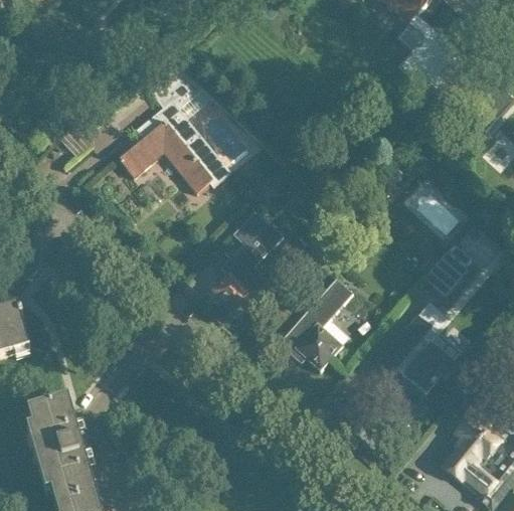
[(380,0),(407,24),(408,23),(423,36),(408,52),(410,54),(399,66),(418,83),(413,89),(414,91),(419,84),(442,104),(475,65),(416,14),(429,0),(380,0)]
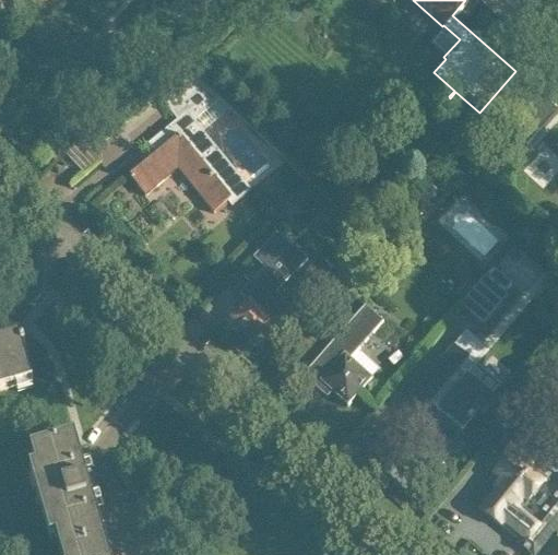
[(0,34),(9,27),(7,25),(2,30),(0,26),(0,34)]
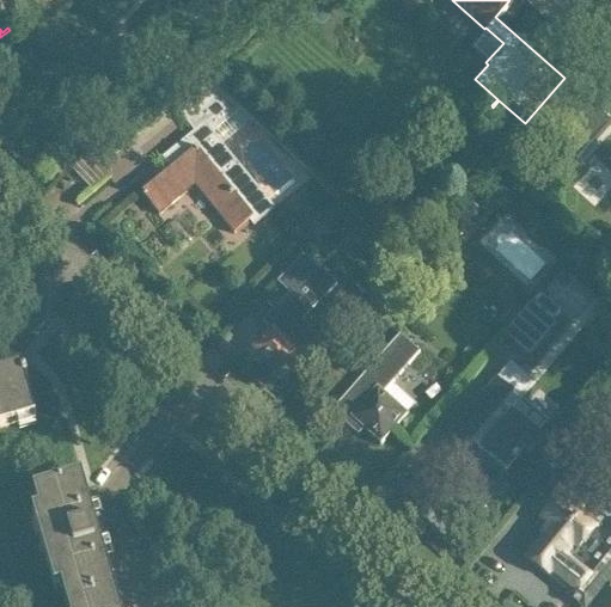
[(29,48),(18,61),(31,73),(42,60),(29,48)]
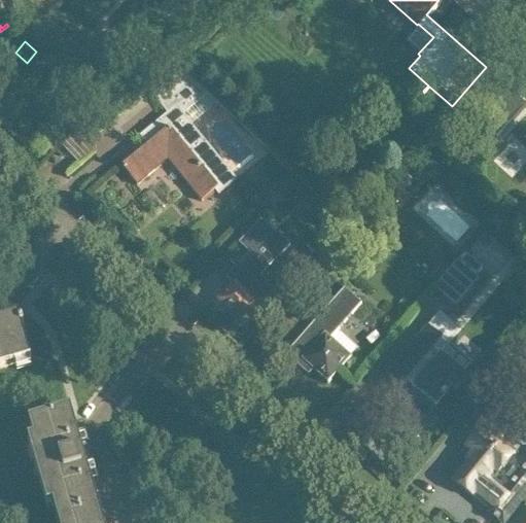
[(182,67),(151,92),(166,110),(138,133),(146,142),(120,164),(136,181),(167,157),(201,198),(214,187),(217,192),(235,177),(182,113),(209,92),(182,67)]
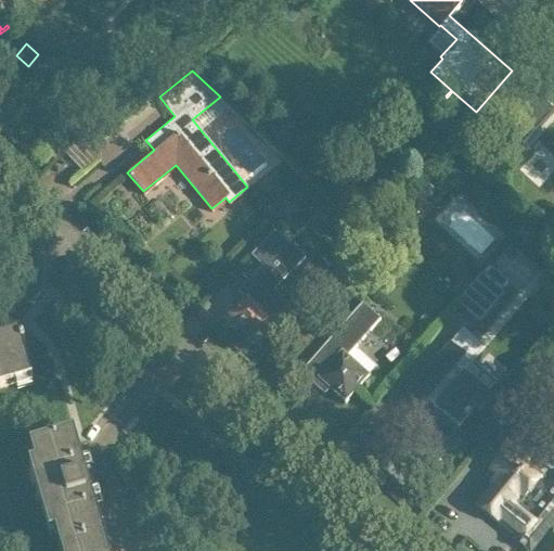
[(528,86),(497,120),(522,143),(553,107),(529,86),(528,86)]
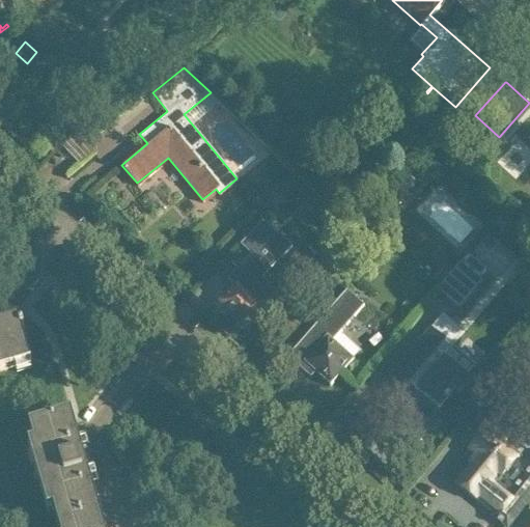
[(403,168),(383,191),(395,202),(415,179),(403,168)]
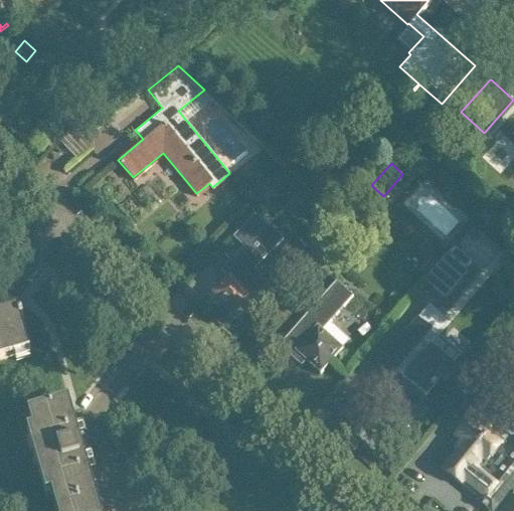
[(446,236),(461,220),(420,182),(404,198),(446,236)]
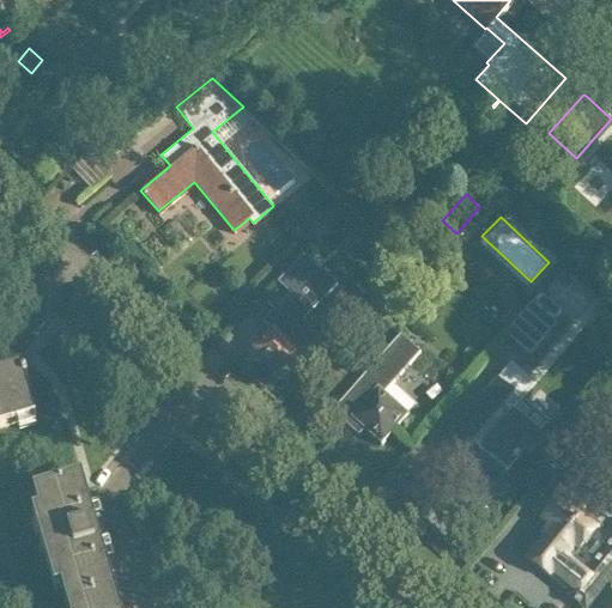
[(271,327),(254,346),(278,368),(295,350),(307,360),(326,340),(302,317),(337,280),(320,265),(317,266),(302,251),(277,279),(289,290),(262,318),(271,327)]
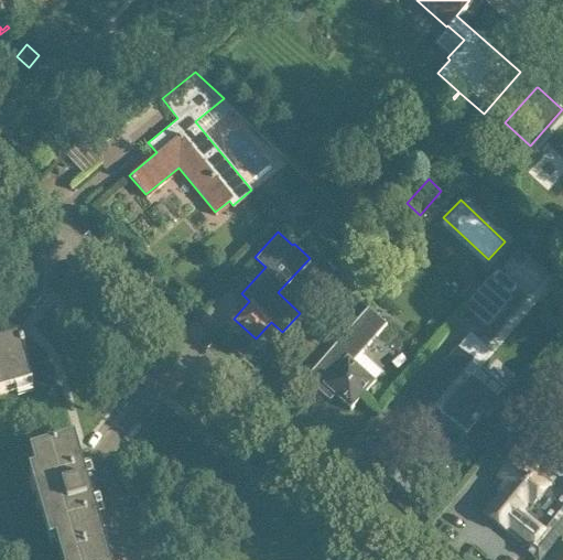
[(486,277),(465,302),(465,309),(485,325),(509,297),(506,294),(515,284),(497,269),(488,279),(486,277)]
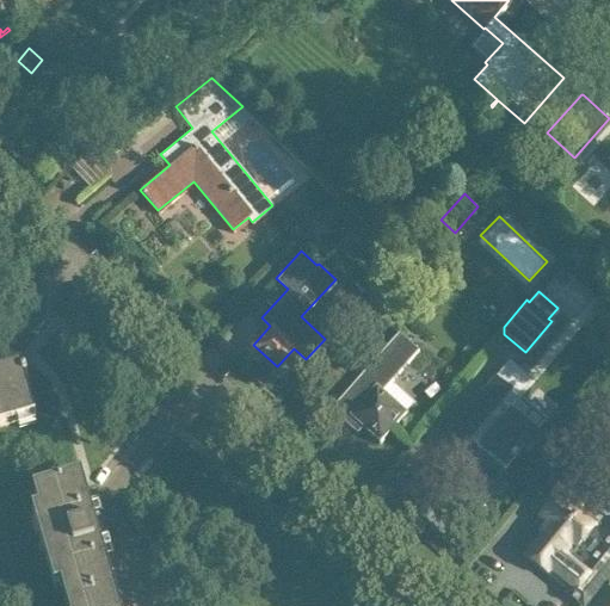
[(609,313),(609,311),(596,326),(609,338),(609,313)]
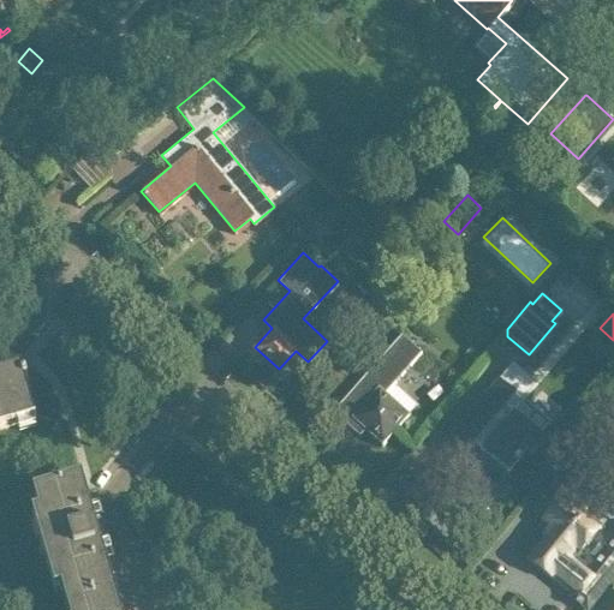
[(400,333),(332,411),(351,428),(357,420),(381,443),(407,411),(385,392),(421,350),(400,333)]
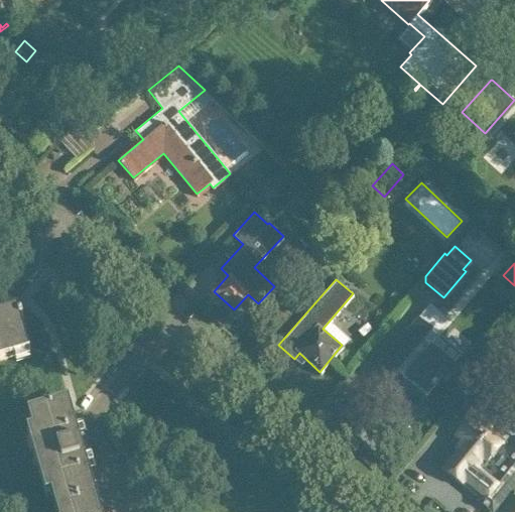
[(427,304),(378,363),(392,375),(396,370),(425,394),(436,381),(436,380),(440,375),(444,378),(457,364),(424,337),(441,316),(427,304)]
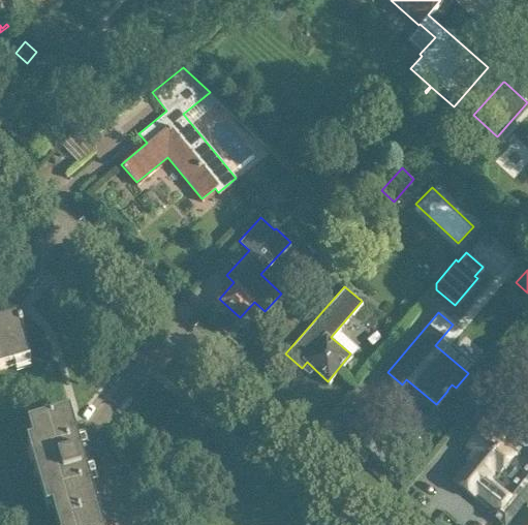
[(18,314),(0,319),(0,368),(31,359),(21,326),(24,326),(22,320),(20,320),(18,314)]
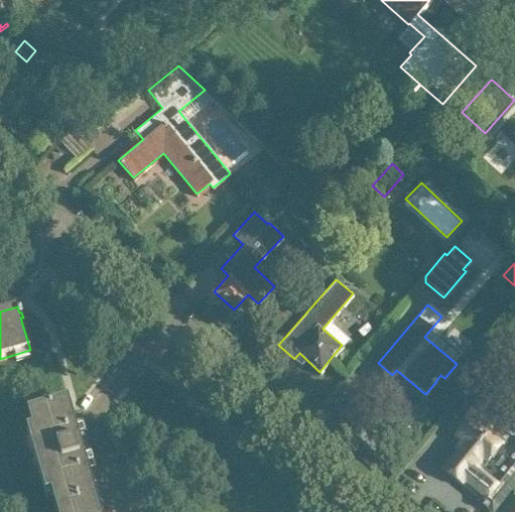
[(445,334),(461,350),(471,340),(456,325),(445,334)]
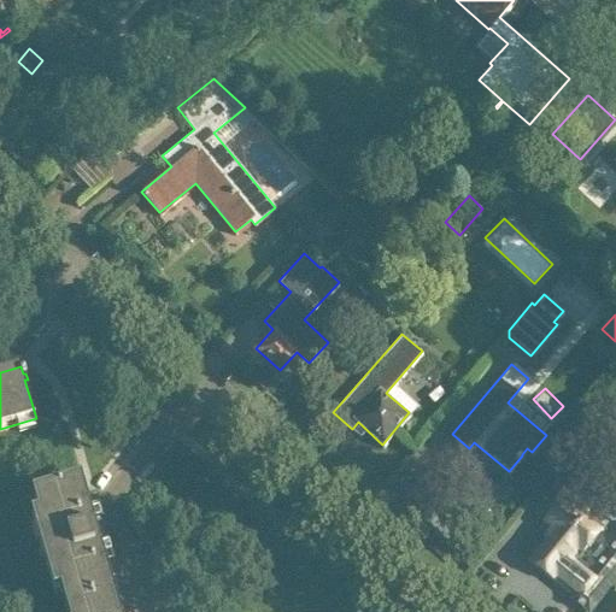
[(534,539),(527,547),(531,551),(527,557),(555,580),(561,572),(579,588),(573,594),(572,596),(588,610),(590,608),(615,576),(615,537),(592,568),(575,553),(578,552),(579,553),(602,525),(582,510),(596,493),(578,478),(564,495),(541,523),(549,529),(539,542),(534,539)]
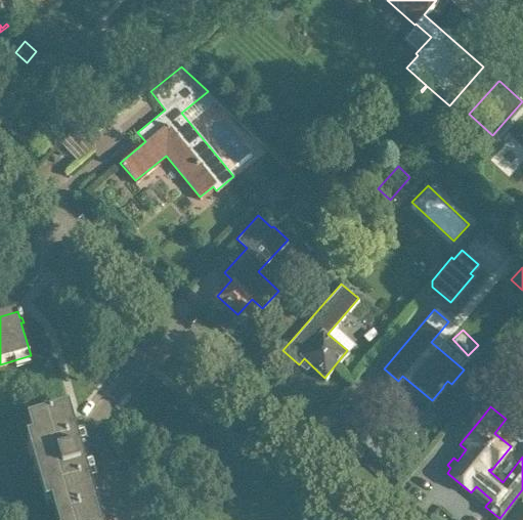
[(56,519),(64,519),(99,510),(71,413),(29,425),(38,456),(33,457),(43,494),(49,492),(56,519)]
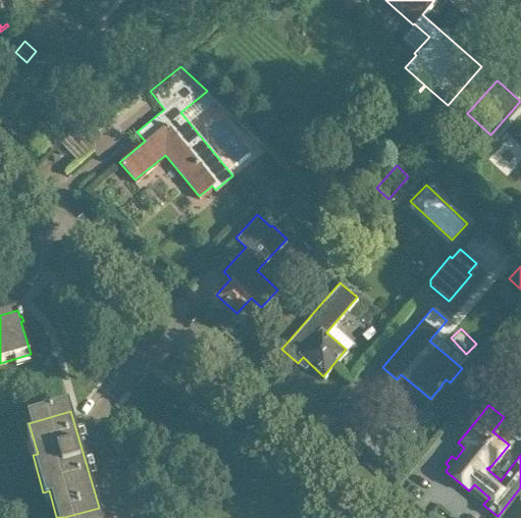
[(101,517),(99,508),(64,517),(101,517)]
